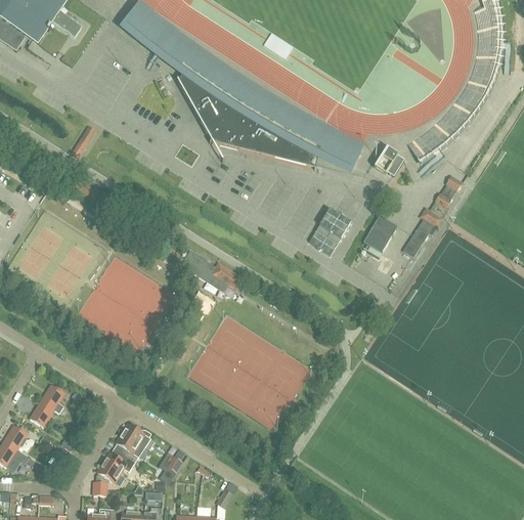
[(0,0),(0,38),(16,49),(26,35),(38,42),(52,20),(55,23),(74,36),(81,25),(58,10),(64,0),(0,0)]
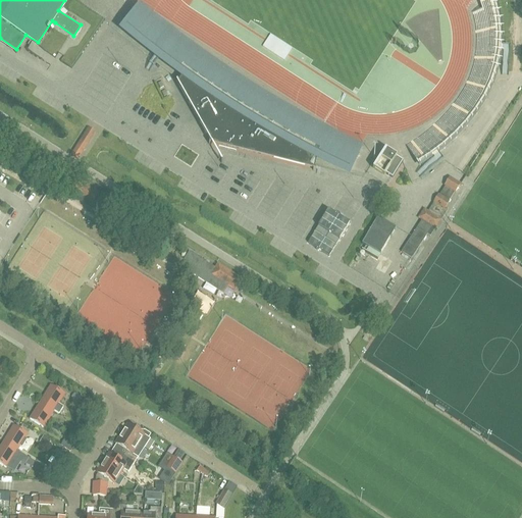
[(155,19),(138,6),(124,21),(196,76),(202,67),(212,74),(222,82),(232,89),(244,96),(254,102),(264,109),(275,115),(285,122),(297,128),(308,135),(303,142),(302,144),(328,157),(350,167),(359,149),(325,132),(308,122),(292,113),(277,105),(263,96),(245,85),(224,72),(205,58),(187,44),(167,30),(155,19)]
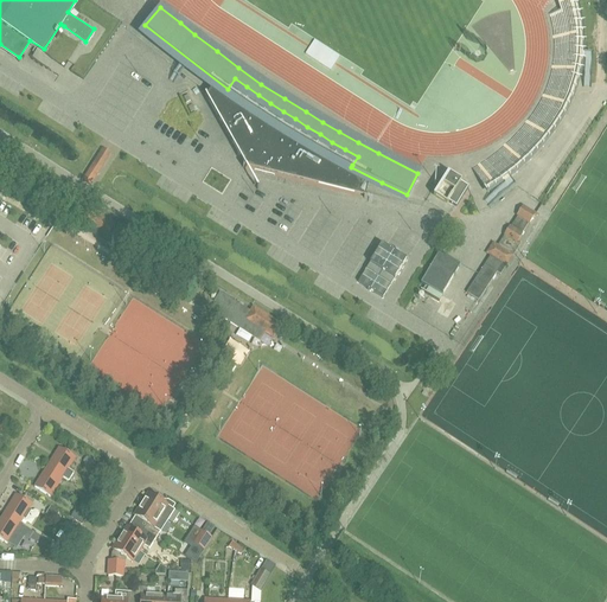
[(360,187),(362,185),(364,180),(349,171),(351,167),(352,165),(358,157),(345,149),(332,142),(320,134),(307,127),(295,119),(283,111),(270,103),(259,95),(247,87),(235,78),(228,89),(225,91),(219,88),(221,88),(213,83),(211,88),(209,90),(206,91),(205,91),(204,91),(210,102),(228,132),(231,140),(244,162),(243,162),(243,164),(359,192),(360,191),(355,190),(356,187),(357,184),(360,186),(359,187),(360,187)]
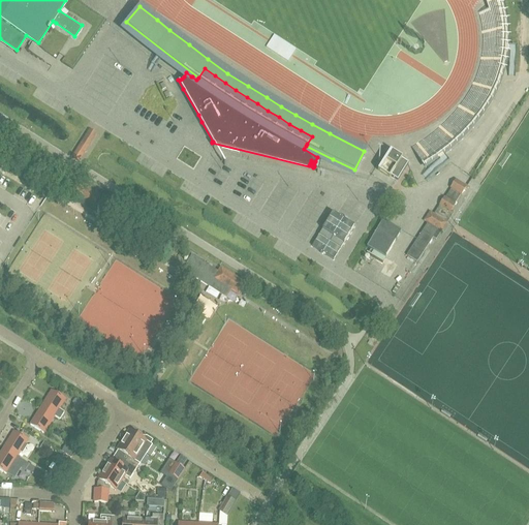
[(90,127),(73,154),(79,157),(95,130),(90,127)]
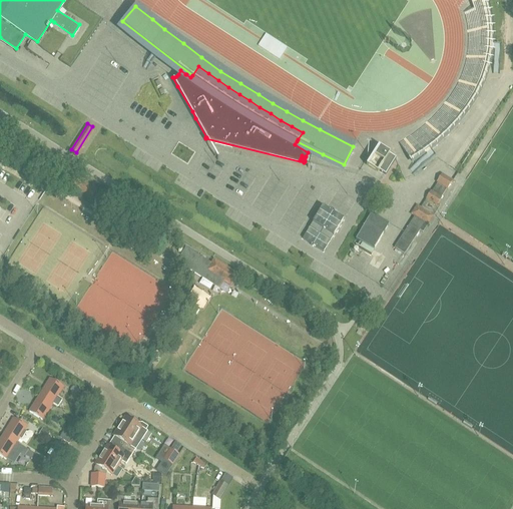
[(370,160),(369,160),(385,171),(386,171),(386,170),(396,154),(395,154),(378,143),(378,144),(379,145),(370,160)]
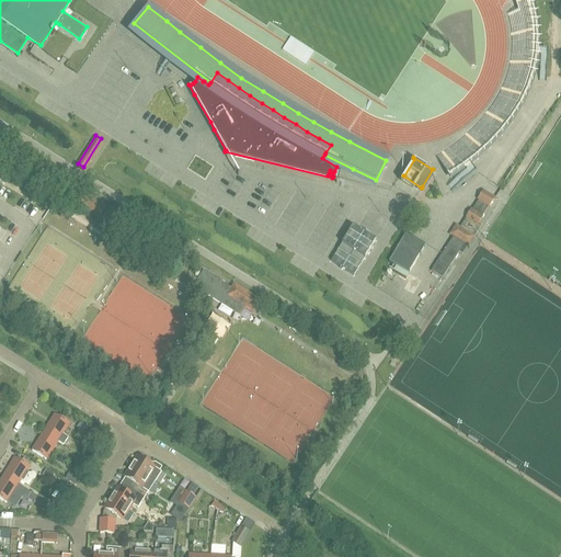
[(481,222),(478,220),(482,213),(489,203),(494,194),(483,186),(478,196),(479,196),(472,206),(471,205),(466,213),(467,214),(460,224),(456,222),(450,230),(454,232),(432,266),(443,274),(459,248),(462,250),(467,243),(464,241),(465,239),(468,241),(481,222)]
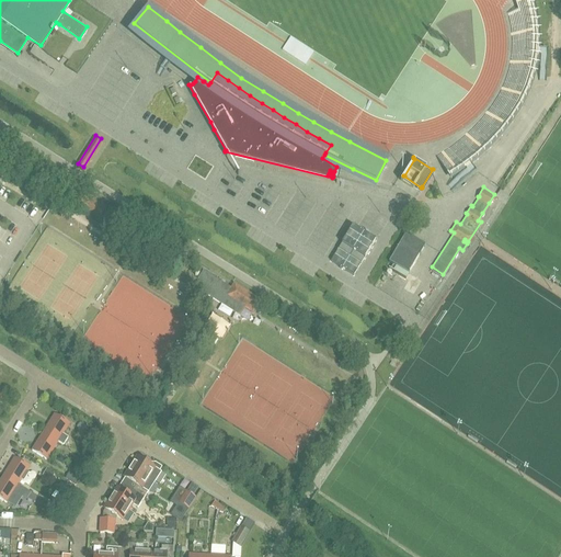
[(77,200),(79,201),(80,202),(95,212),(100,214),(106,204),(83,190),(77,200)]
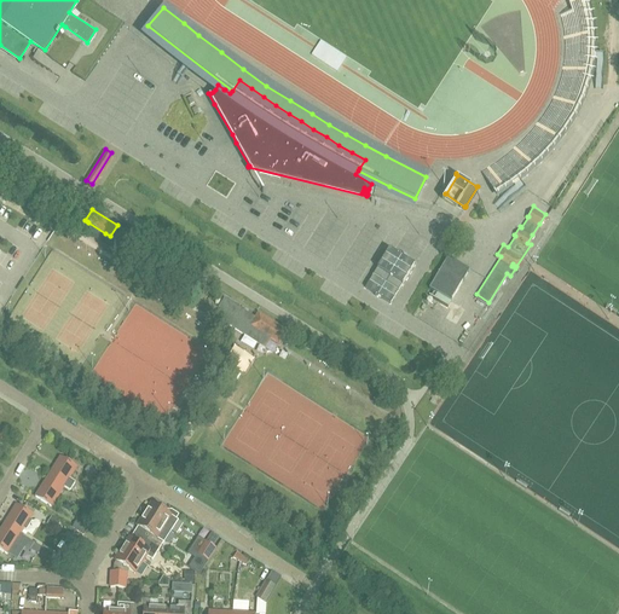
[(388,247),(364,284),(389,300),(414,262),(388,247)]
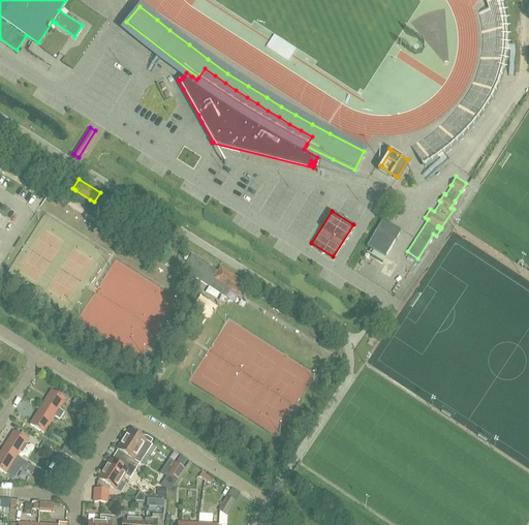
[(375,249),(385,254),(401,227),(394,222),(382,216),(367,244),(371,246),(375,249)]
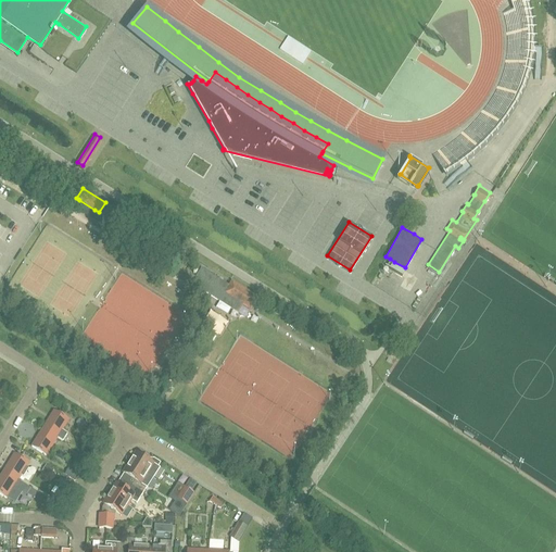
[(229,283),(209,270),(202,265),(196,274),(199,276),(196,281),(231,304),(232,303),(239,306),(242,300),(250,305),(251,303),(256,295),(232,278),(229,283)]
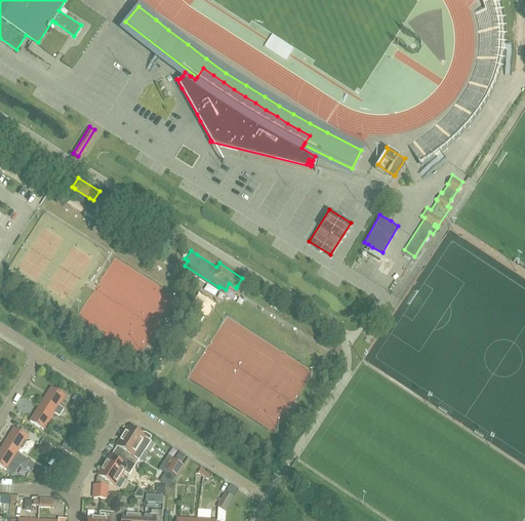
[(41,401),(54,409),(59,412),(64,405),(58,402),(65,392),(51,384),(41,401)]
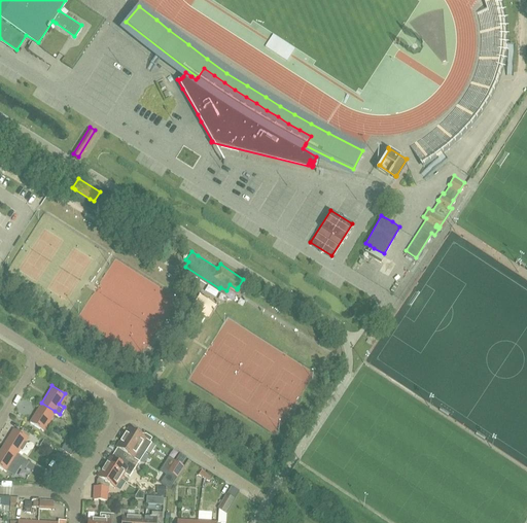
[(95,408),(84,401),(78,411),(89,418),(95,408)]
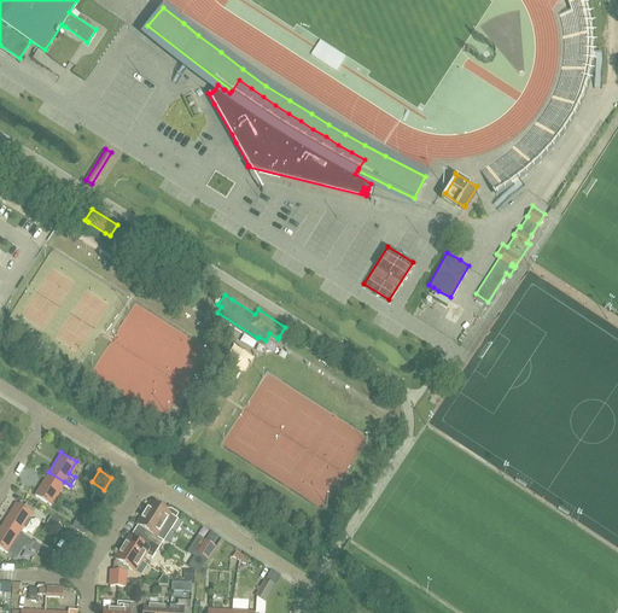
[(51,501),(64,482),(48,472),(35,491),(51,501)]
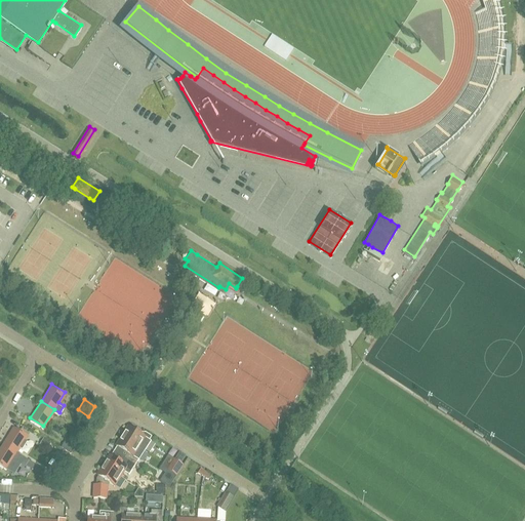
[(3,441),(16,449),(28,433),(14,424),(3,441)]
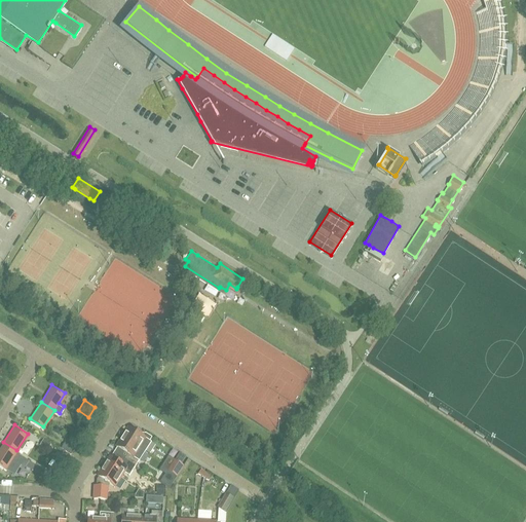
[(145,430),(143,433),(128,424),(122,434),(145,448),(151,438),(150,438),(152,434),(145,430)]
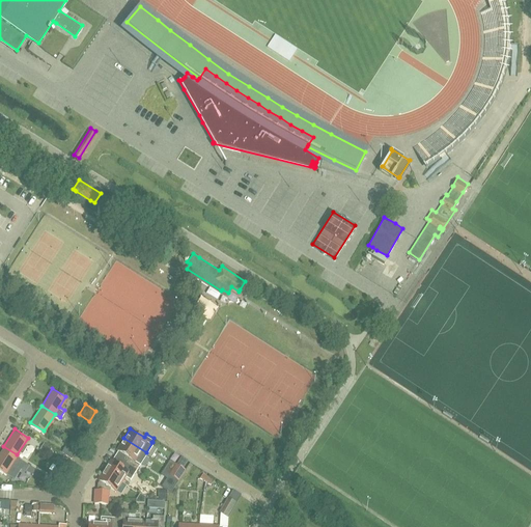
[(137,467),(146,452),(123,438),(117,447),(129,454),(126,460),(137,467)]
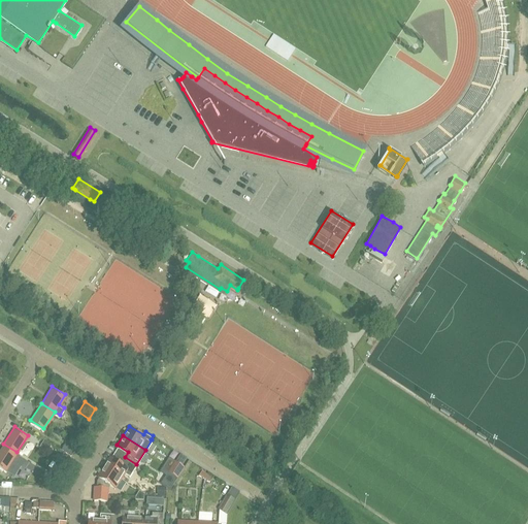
[(52,441),(46,438),(42,445),(47,449),(52,441)]
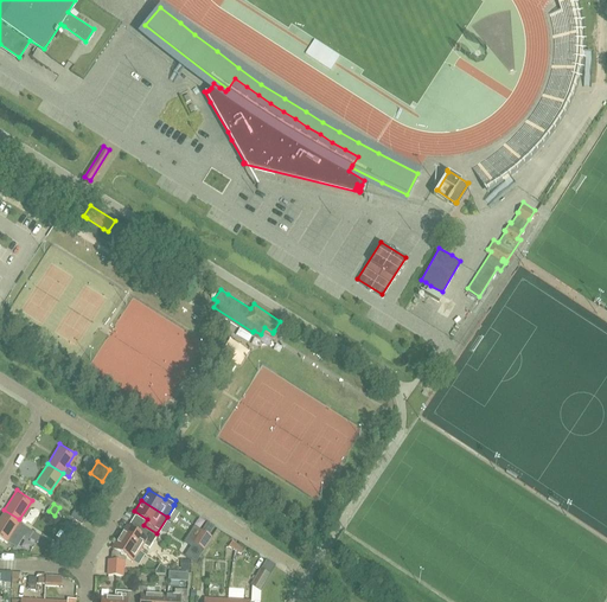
[(70,513),(82,520),(83,520),(87,516),(87,514),(88,512),(78,506),(76,505),(70,512),(70,513)]
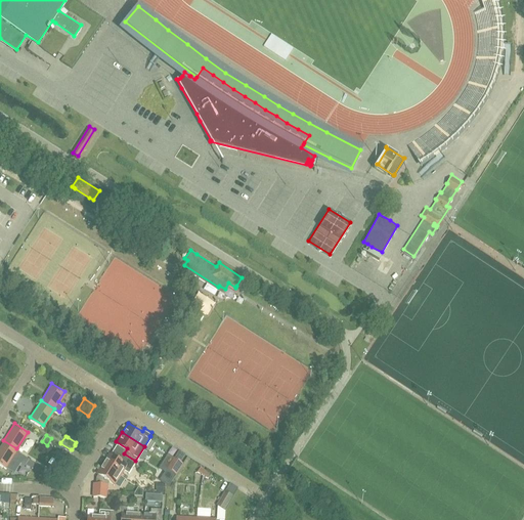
[(29,457),(16,448),(3,440),(0,445),(0,461),(6,466),(6,465),(14,470),(20,460),(25,463),(29,457)]
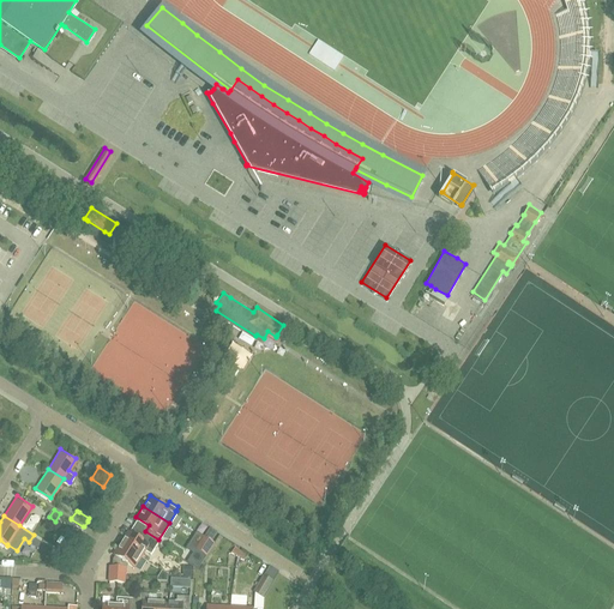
[(158,540),(145,531),(142,537),(128,529),(121,541),(142,553),(145,547),(151,550),(158,540)]
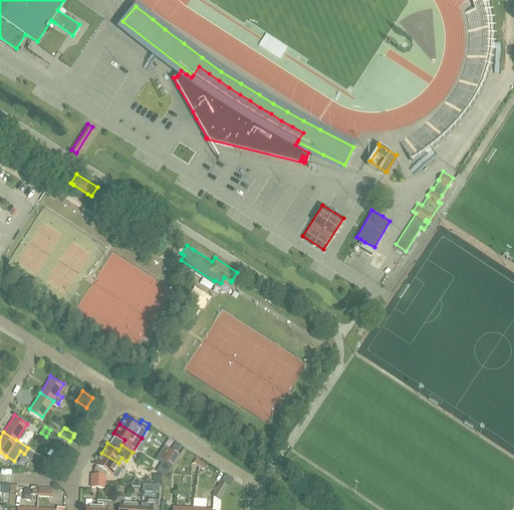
[(158,453),(164,457),(171,447),(165,443),(158,453)]
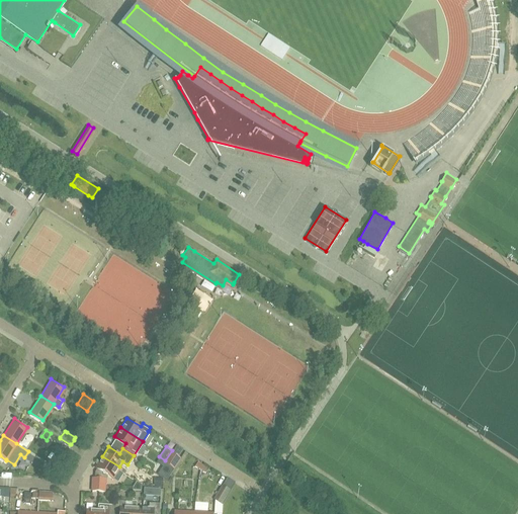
[(178,453),(172,450),(165,460),(174,466),(181,455),(178,453)]
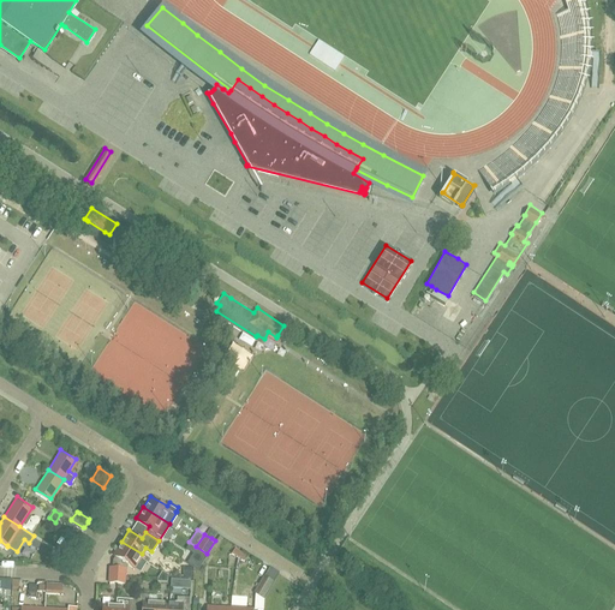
[(135,564),(142,554),(121,542),(114,552),(135,564)]
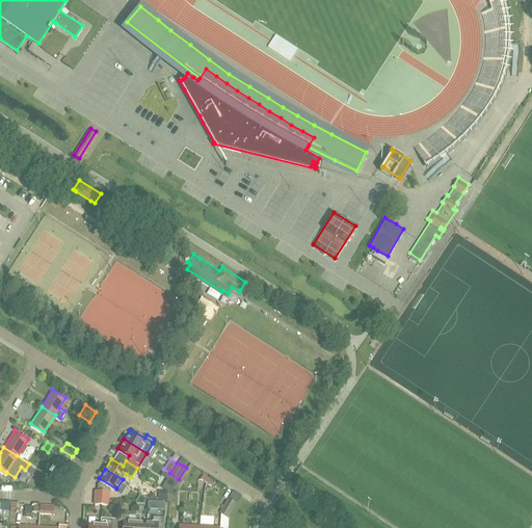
[(179,479),(169,473),(167,476),(162,484),(171,490),(179,479)]
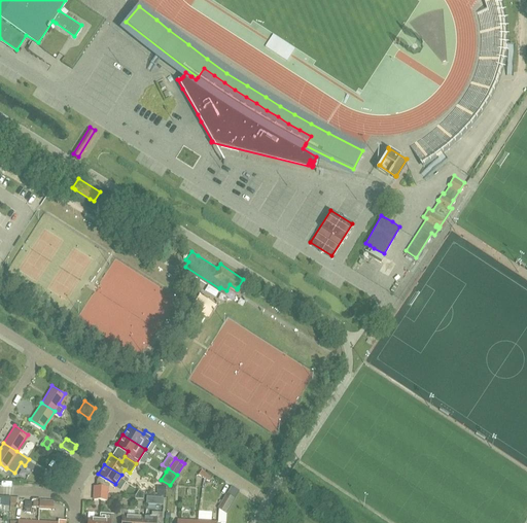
[(239,488),(232,483),(218,506),(225,510),(239,488)]
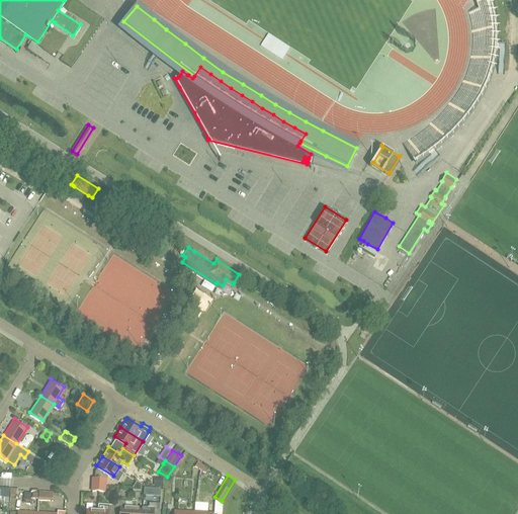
[(133,487),(141,487),(142,481),(137,479),(134,484),(133,487)]
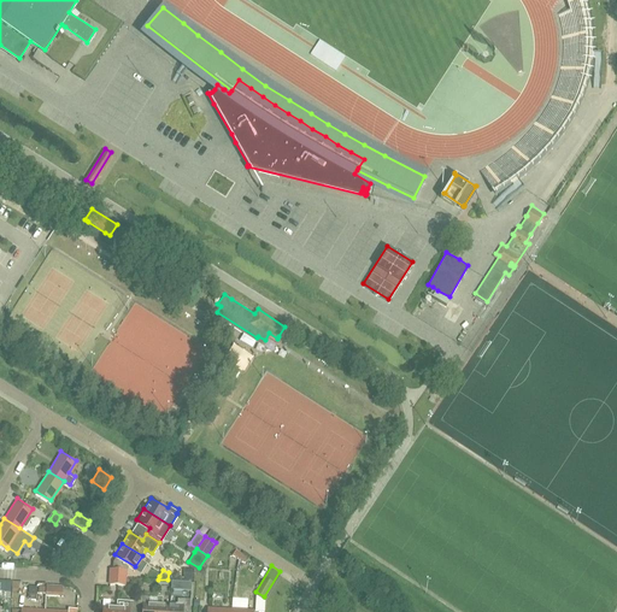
[(0,587),(11,587),(11,578),(1,577),(0,587)]
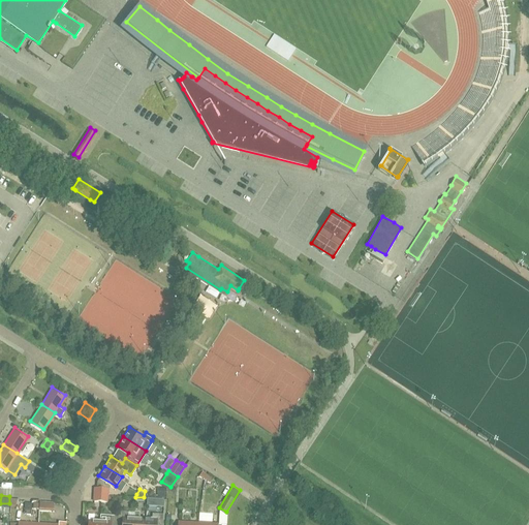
[(39,498),(39,500),(39,505),(39,506),(54,507),(54,499),(39,498)]
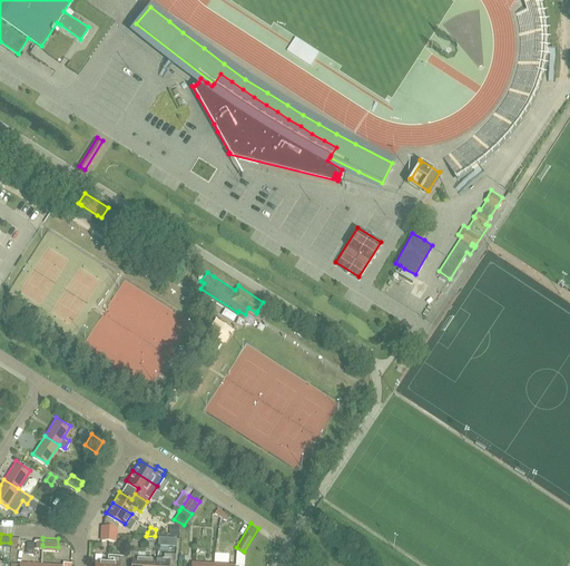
[(144,565),(145,549),(138,548),(127,548),(127,553),(126,562),(133,563),(131,565),(144,565)]
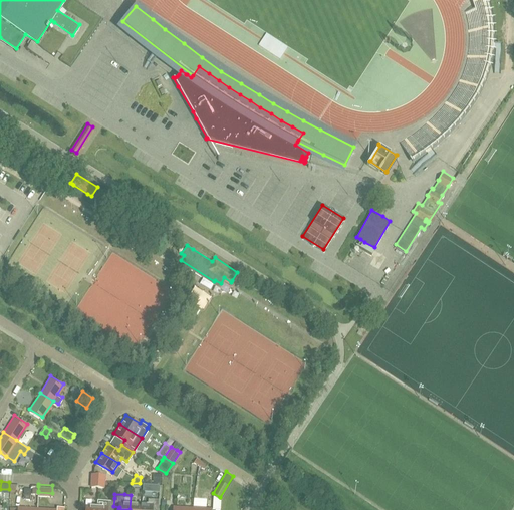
[(141,509),(142,501),(136,501),(136,494),(132,494),(131,495),(130,509),(141,509)]
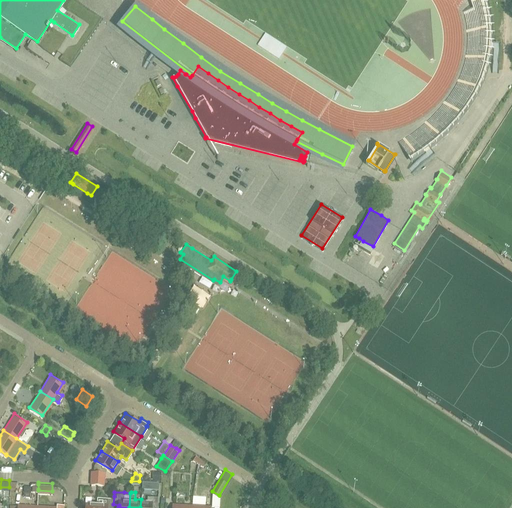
[(141,499),(140,507),(151,507),(152,507),(157,507),(158,494),(147,494),(147,500),(141,499)]
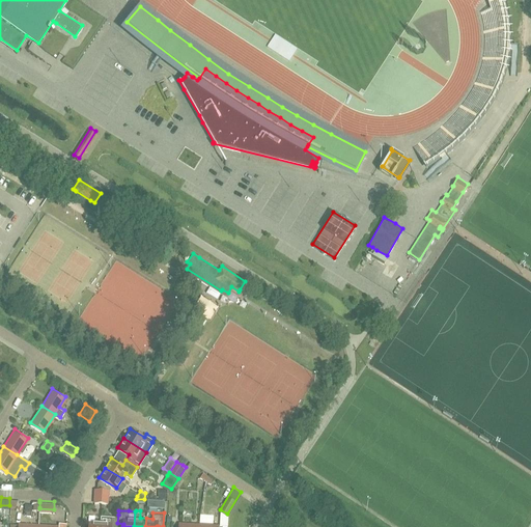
[(118,515),(101,514),(101,520),(100,526),(117,526),(117,523),(118,515)]
